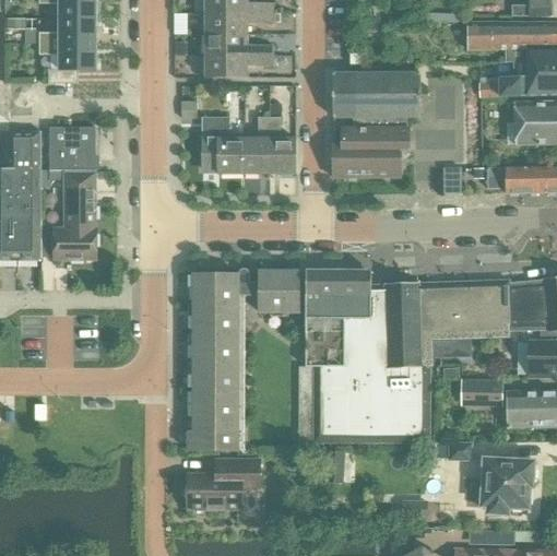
[(95,24),(94,0),(37,0),(37,2),(59,2),(59,24),(95,24)]
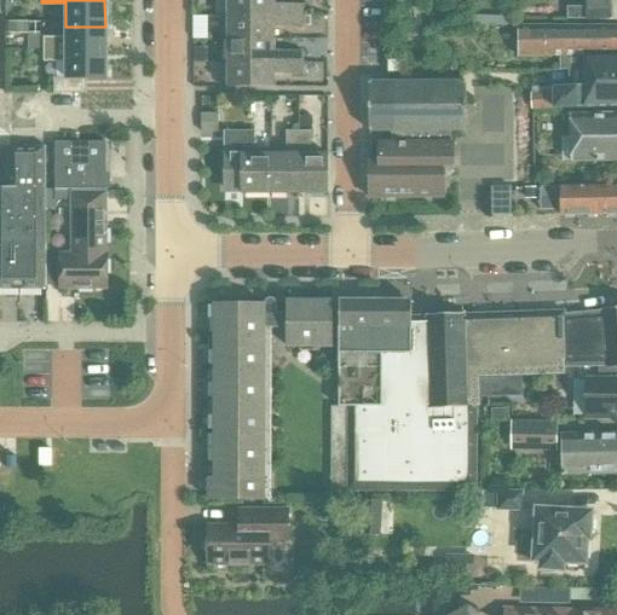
[(224,0),(224,13),(300,13),(300,3),(272,3),(272,0),(224,0)]
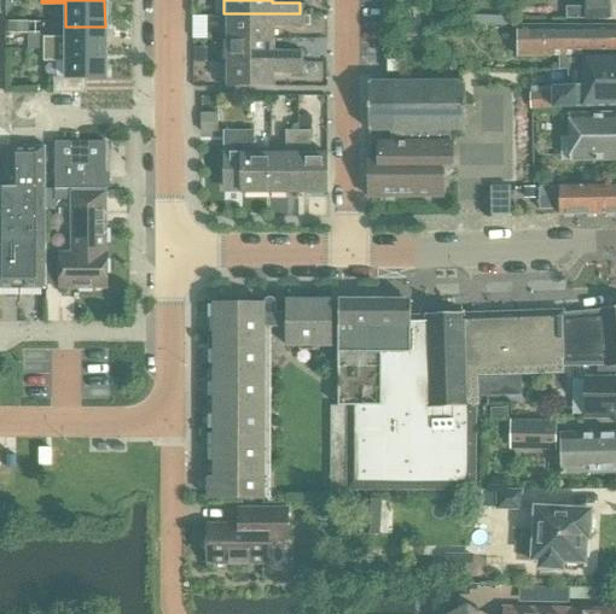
[(583,5),(564,5),(564,18),(583,17),(583,18),(615,17),(615,0),(582,0),(583,5)]
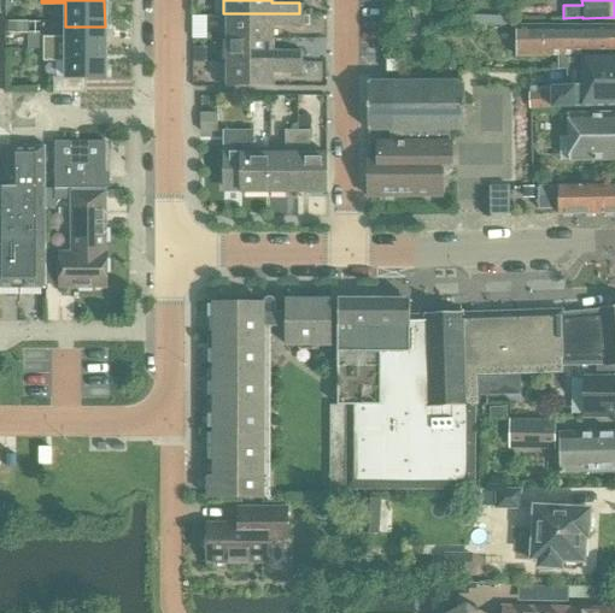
[(299,13),(223,13),(223,37),(271,37),(271,25),(299,25),(299,13)]
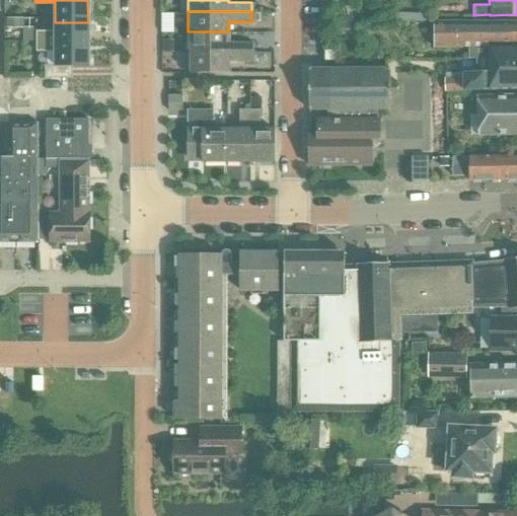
[(325,29),(349,29),(349,18),(324,18),(325,29)]
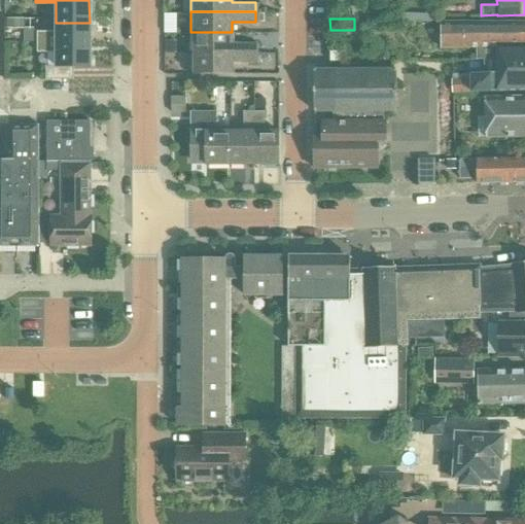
[(494,56),(494,46),(494,43),(524,43),(524,20),(438,19),(439,44),(474,43),(474,56),(482,56),(494,56)]
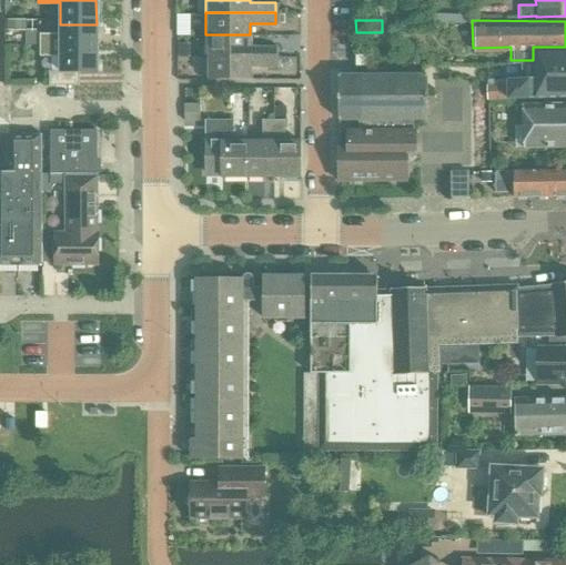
[(97,54),(97,24),(60,24),(60,32),(38,32),(38,56),(60,56),(60,54),(97,54)]
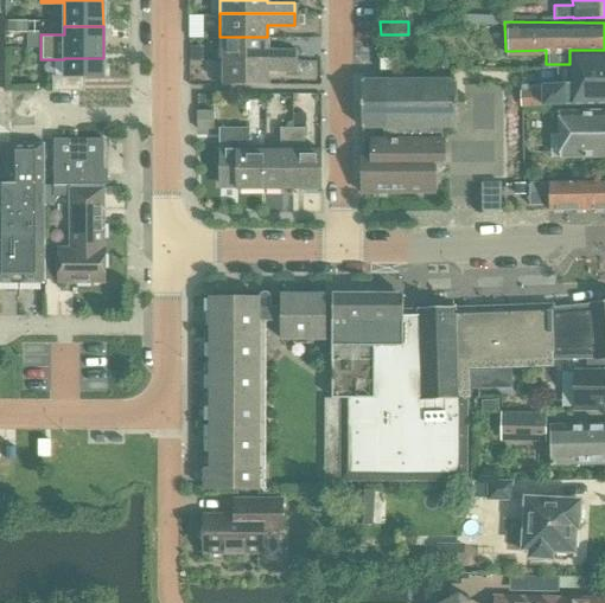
[(267,37),(220,37),(220,59),(295,59),(295,58),(294,47),(267,47),(267,37)]
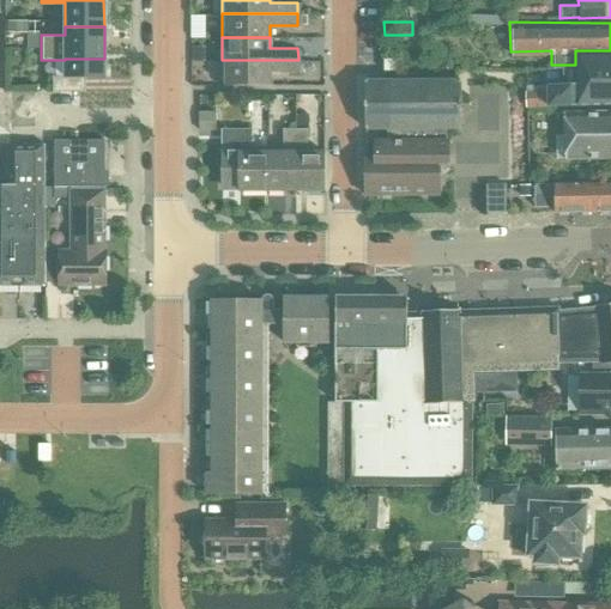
[(561,65),(561,83),(545,83),(545,90),(546,103),(610,101),(610,53),(575,54),(575,65),(561,65)]
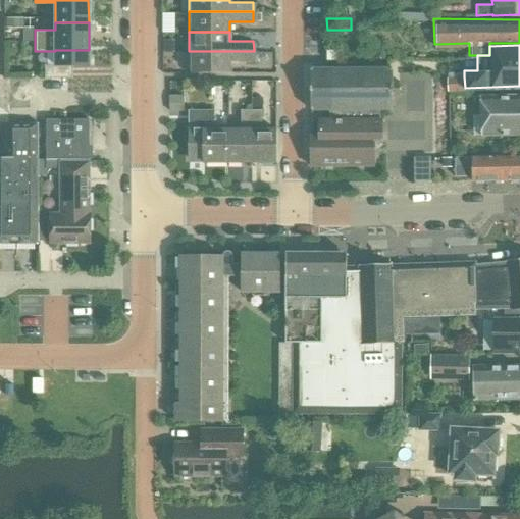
[(326,59),(336,59),(336,49),(326,49),(326,59)]
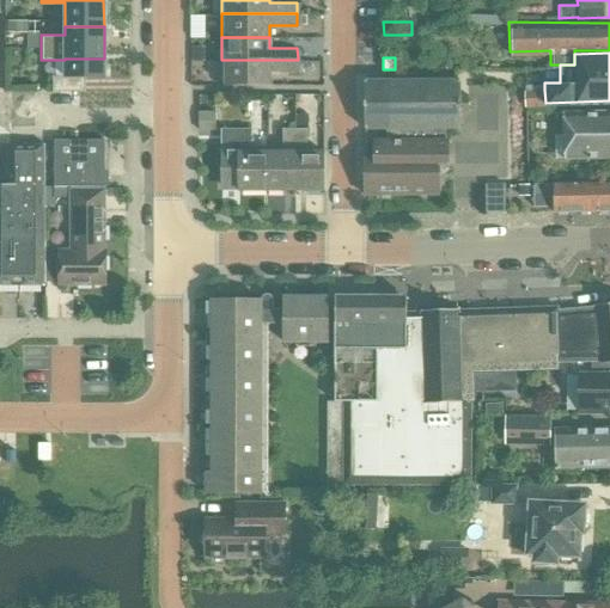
[(104,77),(104,59),(65,59),(65,60),(65,75),(53,75),(53,91),(85,91),(85,77),(104,77)]
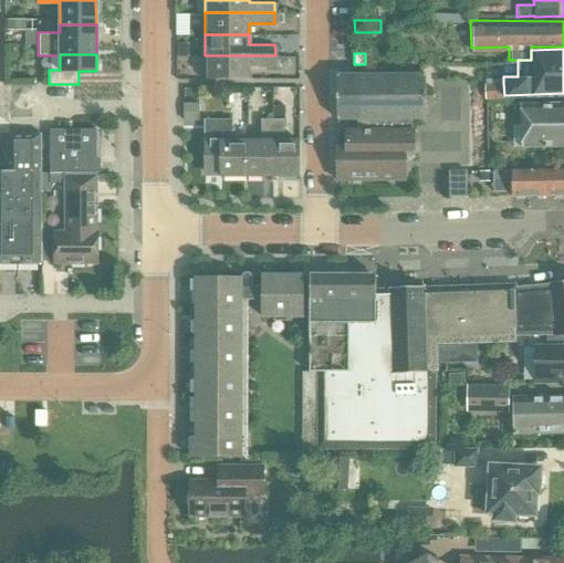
[(275,55),(205,55),(205,77),(207,77),(249,77),(249,66),(275,66),(275,55)]
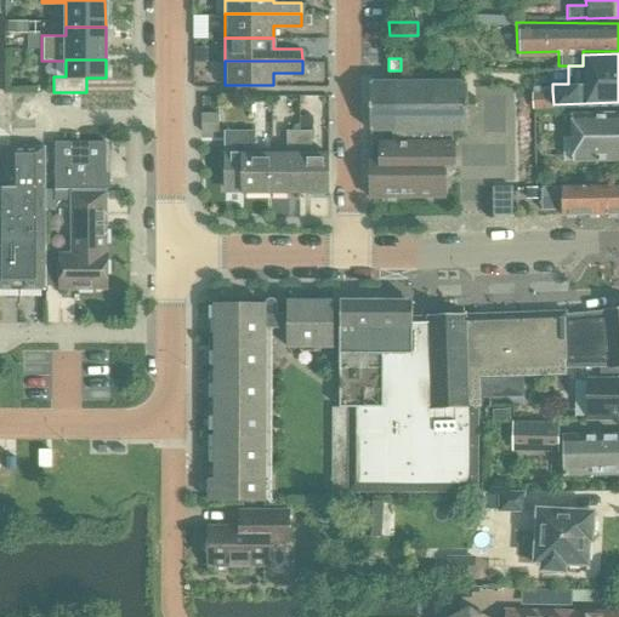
[(452,141),(452,129),(466,129),(466,113),(476,113),(475,96),(466,96),(466,80),(401,80),(369,80),(368,80),(368,102),(367,102),(367,107),(368,107),(368,129),(369,129),(378,129),(391,129),(391,141),(378,142),(378,154),(369,154),(368,154),(368,180),(368,196),(370,196),(444,195),(444,175),(449,175),(454,170),(454,141),(452,141)]
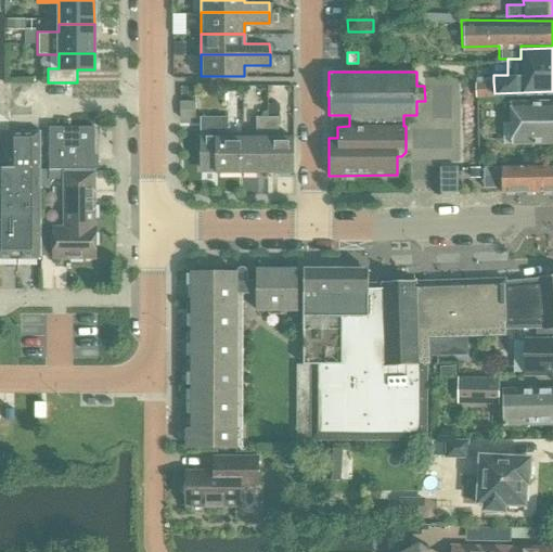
[(494,93),(493,81),(474,82),(475,95),(494,94),(494,93)]
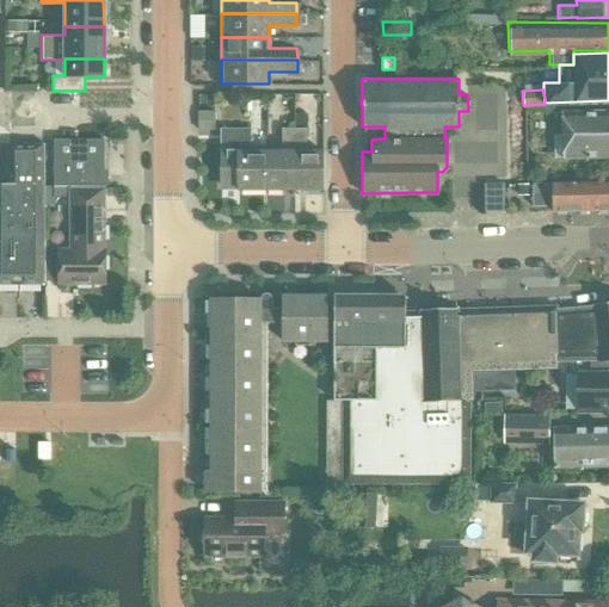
[(553,158),(561,156),(608,155),(608,107),(585,109),(585,110),(559,111),(560,132),(552,134),(553,158)]
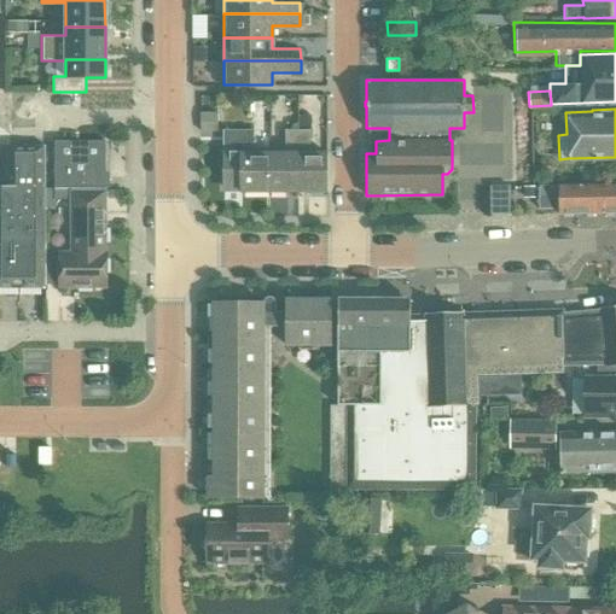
[(251,129),(221,129),(221,186),(224,186),(240,186),(240,191),(271,191),(269,152),(268,152),(268,146),(251,146),(251,129)]
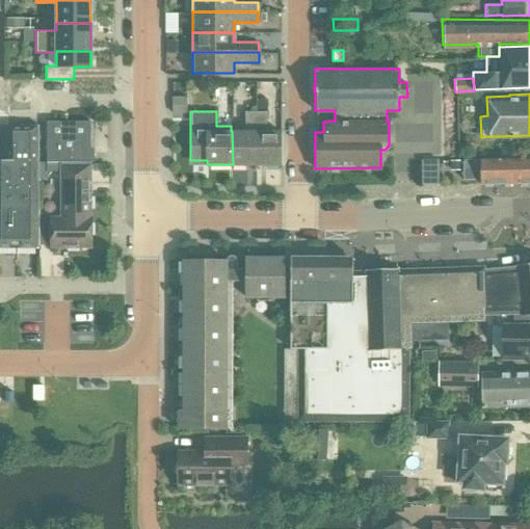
[(245,131),(232,131),(233,164),(258,164),(257,111),(245,111),(245,131)]
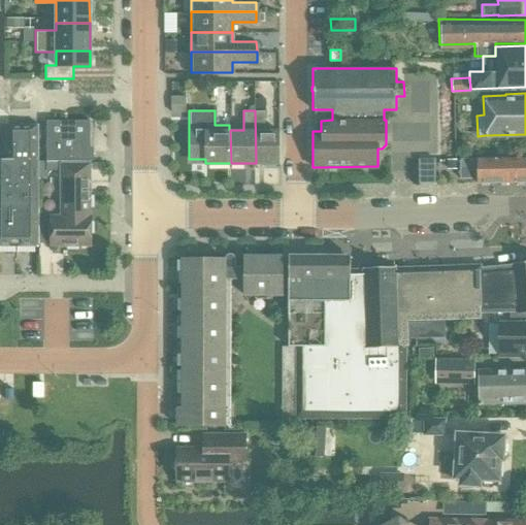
[(263,110),(255,110),(256,163),(278,163),(278,130),(265,130),(264,110),(263,110)]
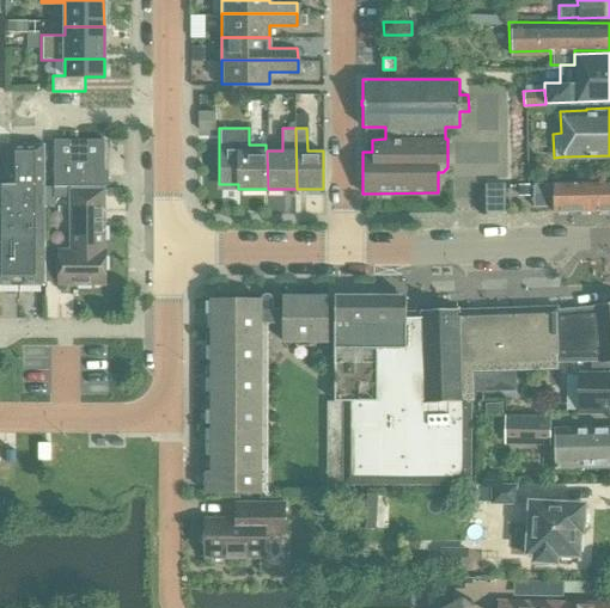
[(55,136),(54,185),(101,185),(104,185),(105,135),(86,136),(55,136)]
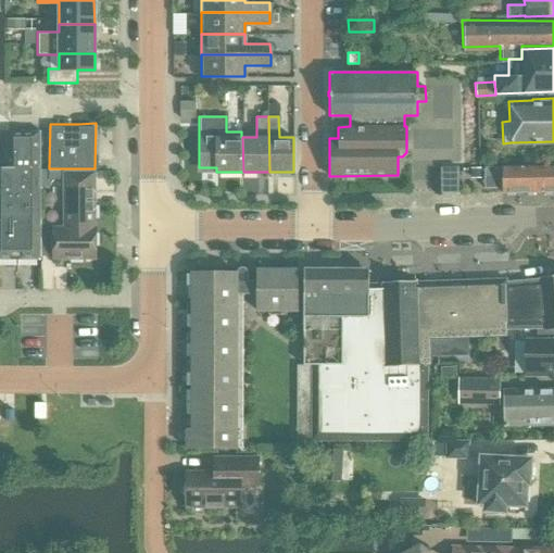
[(3,166),(0,165),(0,256),(16,256),(17,128),(5,128),(5,165),(3,165),(3,166)]
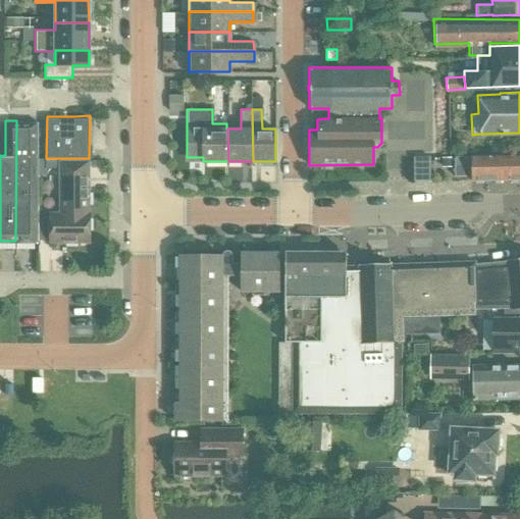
[(38,120),(16,120),(15,241),(38,241),(38,238),(38,212),(38,120)]
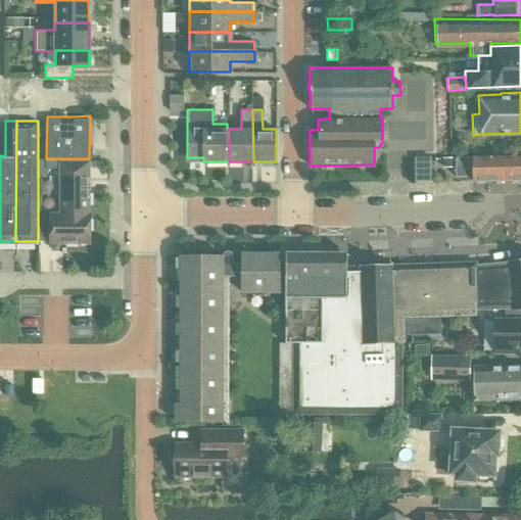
[(503,178),(520,178),(520,153),(503,154),(503,178)]
